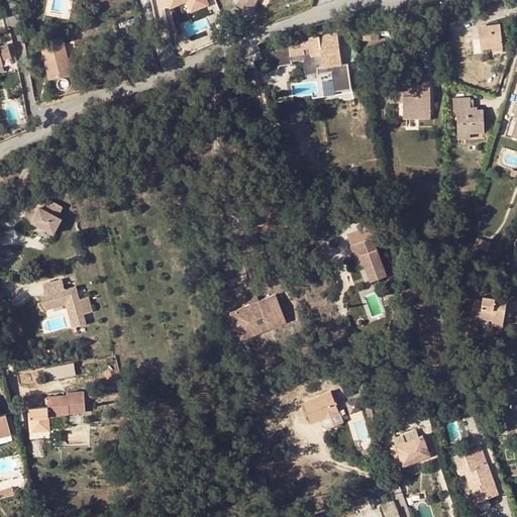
[(207,0),(166,0),(170,8),(186,2),(189,12),(210,5),(207,0)]
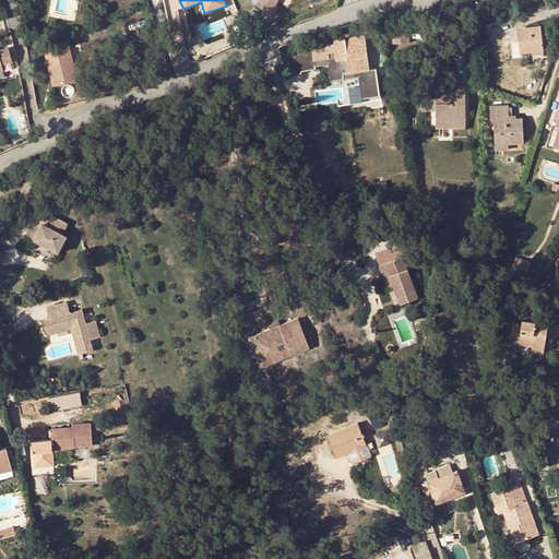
[(514,10),(500,10),(499,19),(513,19),(514,10)]
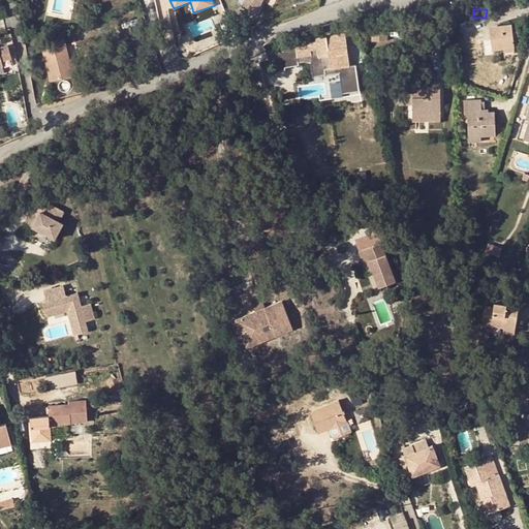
[(516,52),(514,38),(512,33),(512,26),(490,28),(491,39),(484,40),(486,56),(493,55),(493,50),(504,49),(504,53),(516,52)]
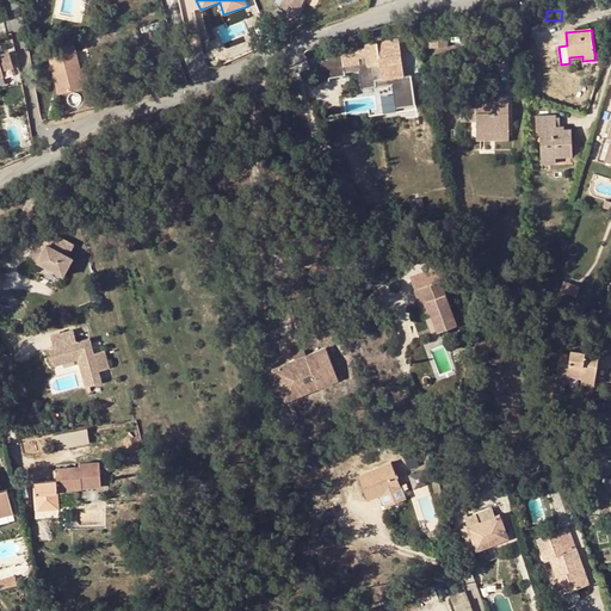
[(343,54),(345,67),(360,65),(359,59),(368,57),(369,67),(376,67),(381,66),(382,74),(403,71),(399,39),(365,44),(365,48),(358,49),(358,48),(341,50),(343,54)]
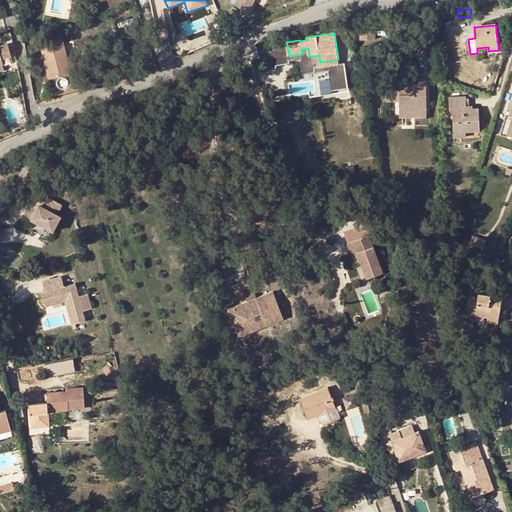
[(70,72),(66,57),(60,35),(40,40),(49,77),(70,72)]
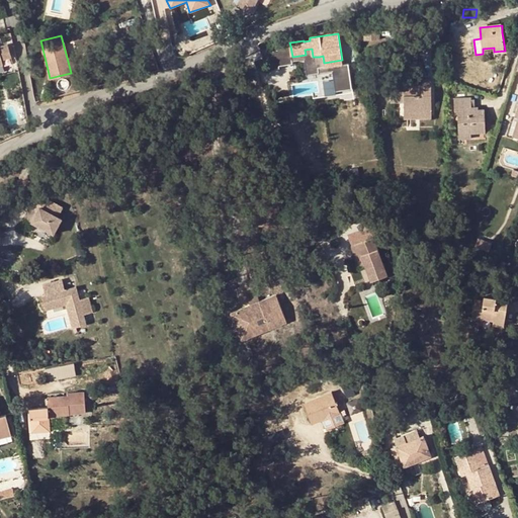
[(6,36),(0,38),(0,46),(8,44),(6,36)]
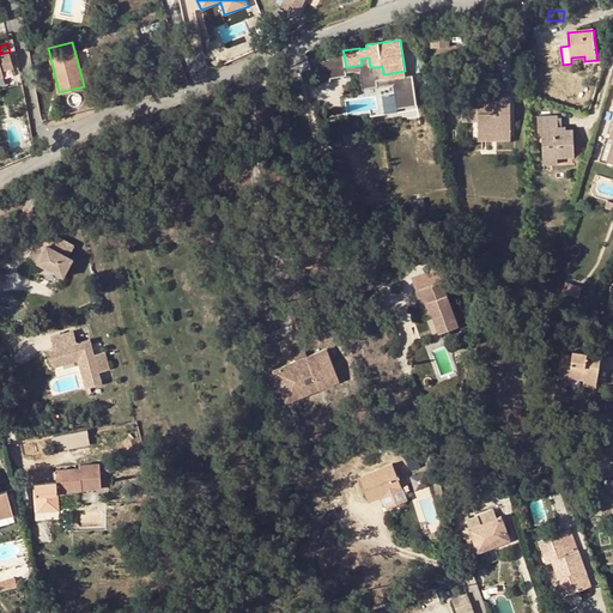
[(4,70),(14,67),(10,52),(0,54),(0,76),(5,76),(4,70)]
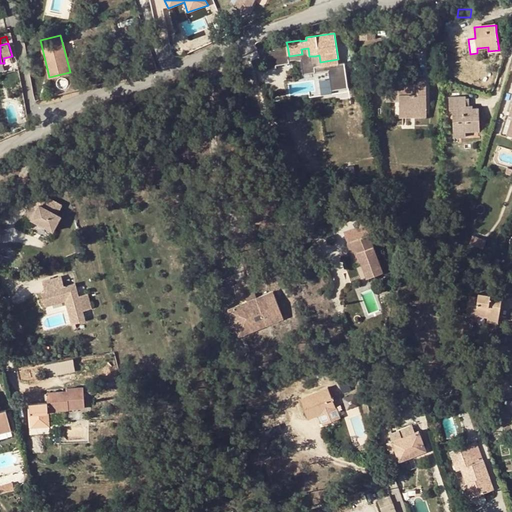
[(287,45),(271,47),(273,58),(288,56),(287,45)]
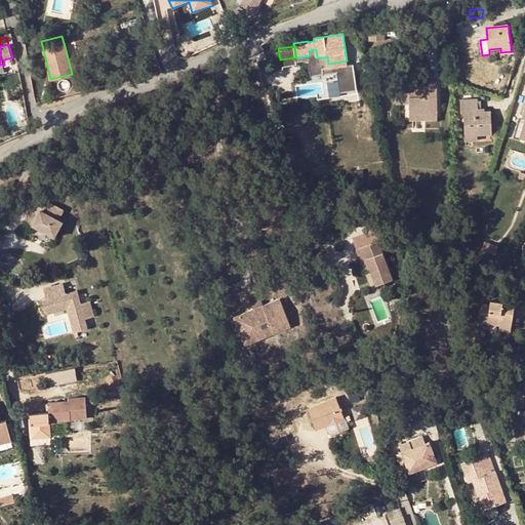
[(309,50),(310,55),(310,59),(312,72),(325,70),(323,57),(317,57),(316,49),(309,50)]
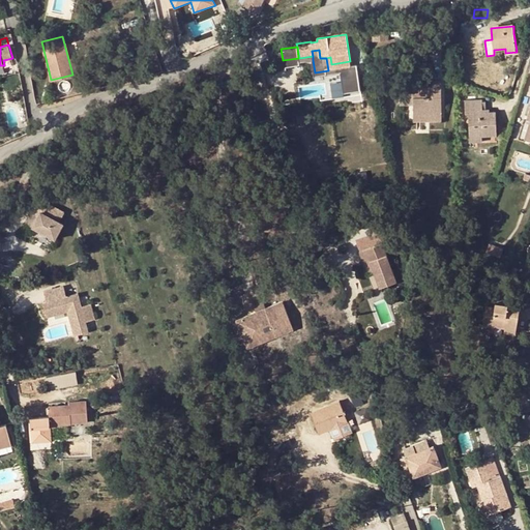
[(0,77),(16,71),(12,58),(3,60),(4,65),(0,65),(0,77)]
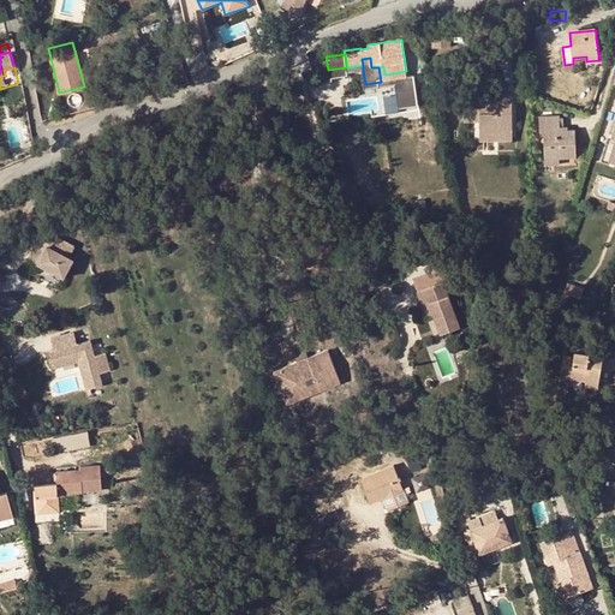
[(85,67),(79,69),(84,87),(90,85),(85,67)]
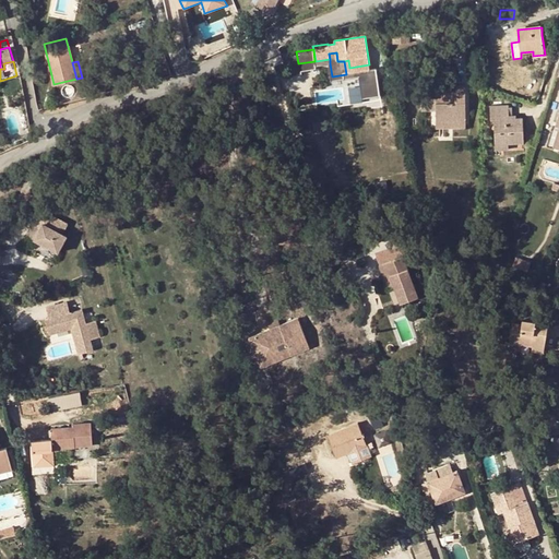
[(437,91),(424,91),(424,110),(437,110),(437,119),(465,119),(465,85),(456,85),(456,92),(437,92),(437,91)]
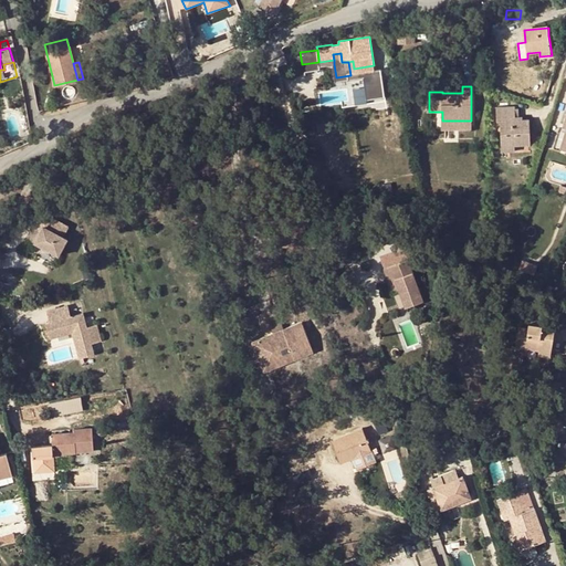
[(530,119),(523,119),(515,119),(515,117),(515,106),(496,107),(498,122),(501,122),(502,147),(515,146),(531,146),(530,119)]
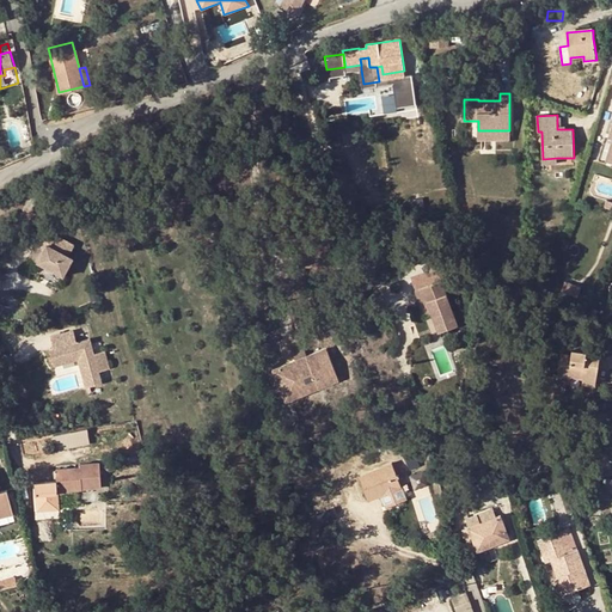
[(509,130),(478,130),(478,140),(510,140),(509,130)]
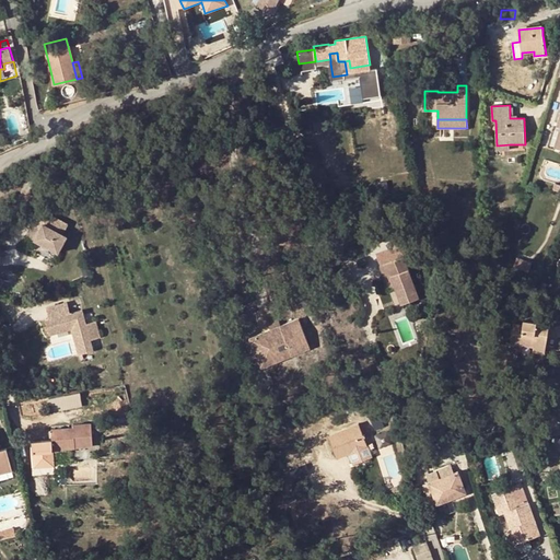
[(54,222),(49,230),(65,237),(69,229),(54,222)]
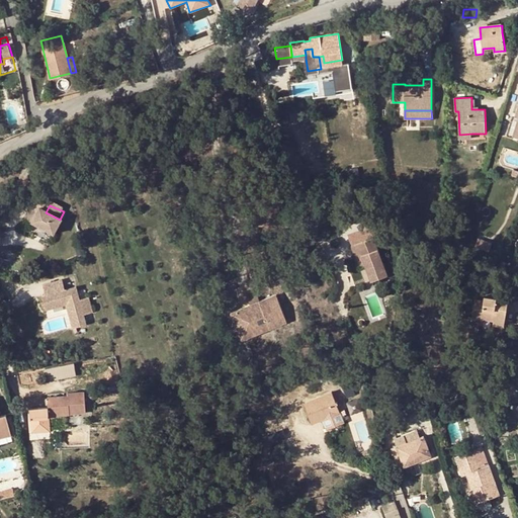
[(37,207),(31,221),(34,223),(54,232),(60,220),(46,212),(37,207)]
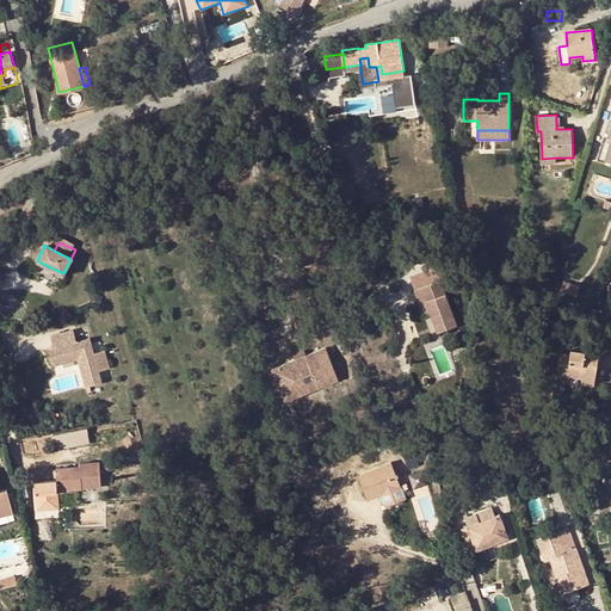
[(63,273),(41,263),(37,270),(59,282),(63,273)]
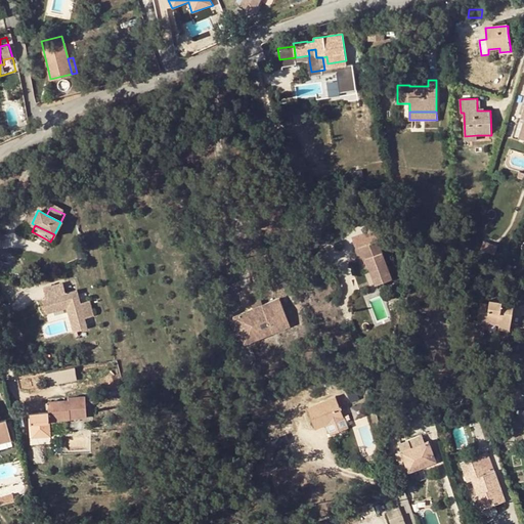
[(366,260),(384,255),(380,243),(357,250),(364,273),(369,271),(366,260)]
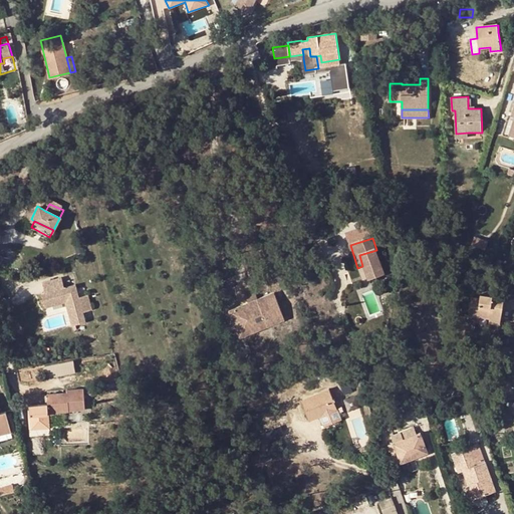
[(376,250),(359,255),(362,266),(367,281),(384,276),(376,250)]
